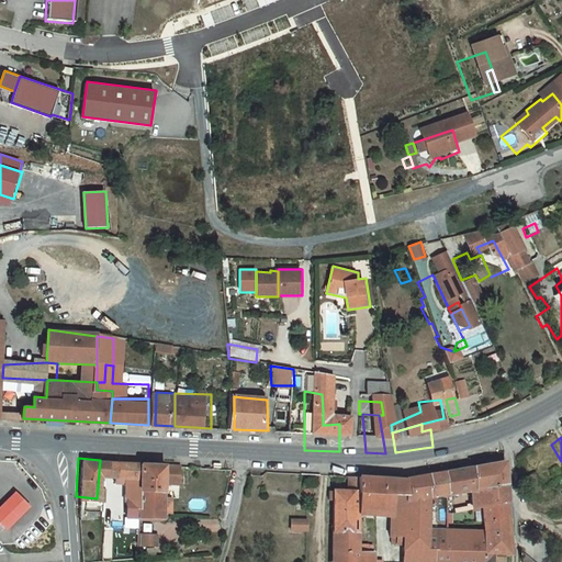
[(142,462),(107,460),(104,479),(126,481),(139,482),(142,462)]
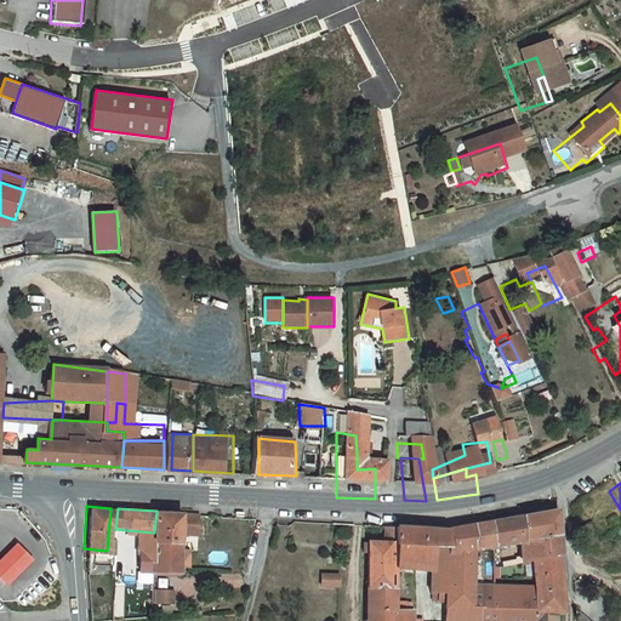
[(183,535),(184,512),(157,511),(154,533),(154,545),(182,547),(183,535)]
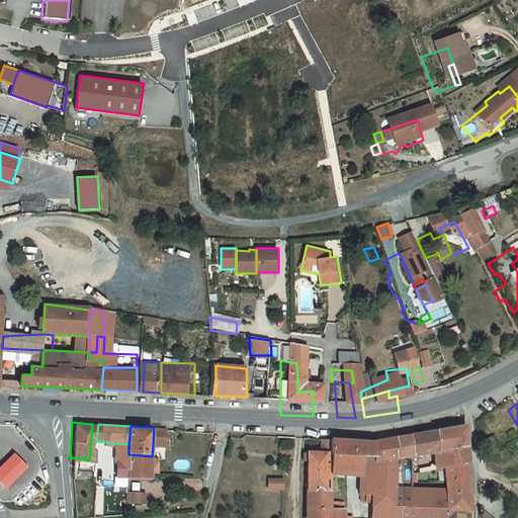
[(169,428),(154,427),(153,446),(168,447),(169,428)]
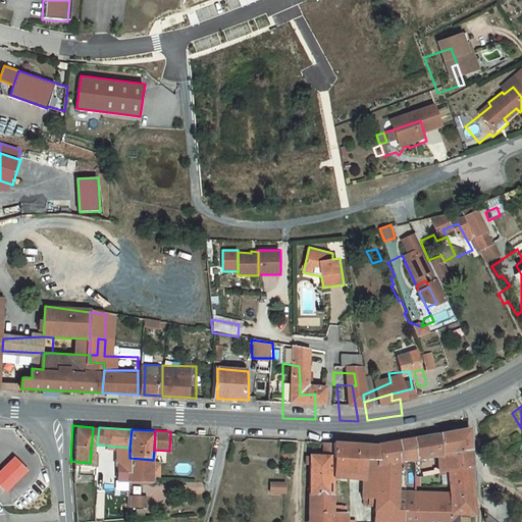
[(128,465),(129,458),(129,448),(117,447),(115,464),(128,465)]
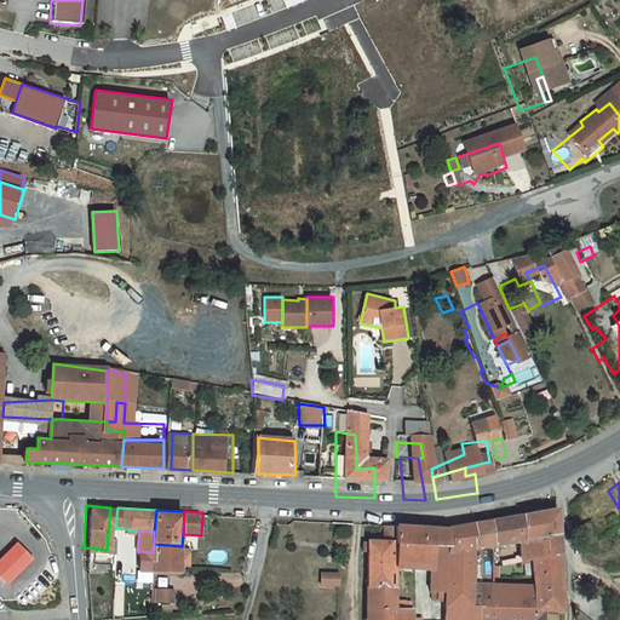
[(545,555),(543,530),(480,540),(481,562),(507,560),(545,555)]
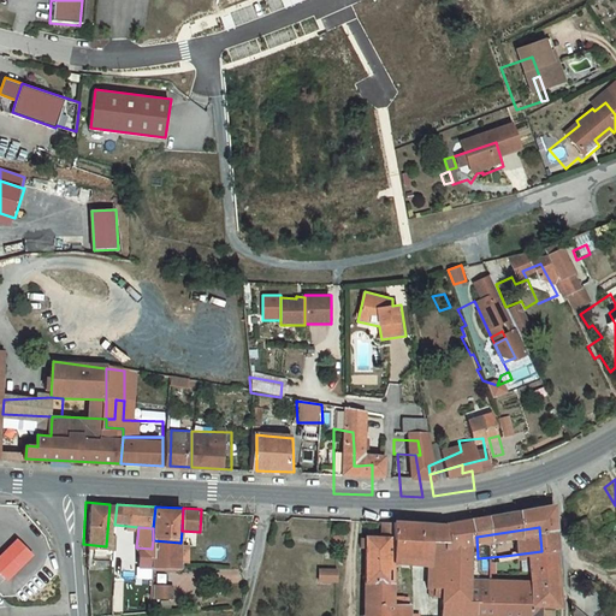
[(450,540),(451,562),(478,558),(477,537),(450,540)]
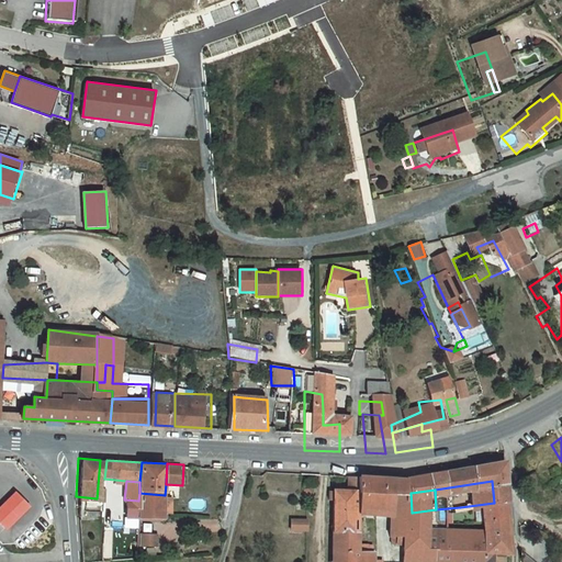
[(19,491),(0,507),(0,516),(10,528),(33,507),(19,491)]
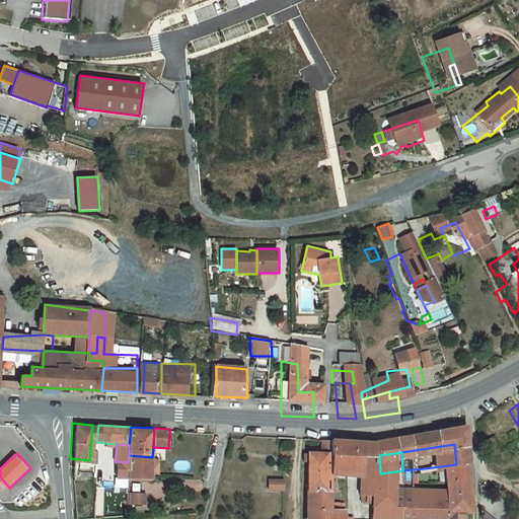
[(483,453),(469,459),(476,476),(487,470),(490,468),(483,453)]
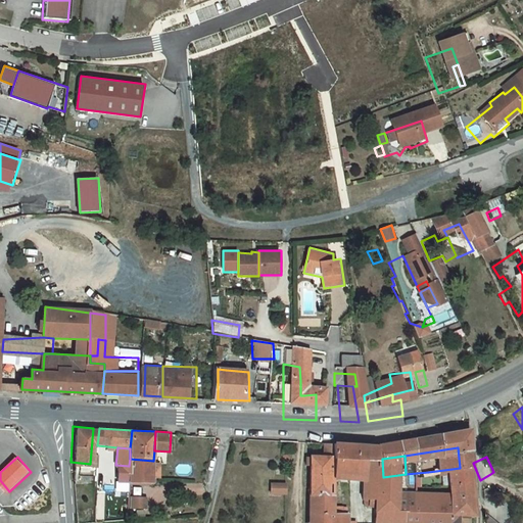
[(151,478),(153,461),(130,459),(129,466),(127,478),(151,478)]
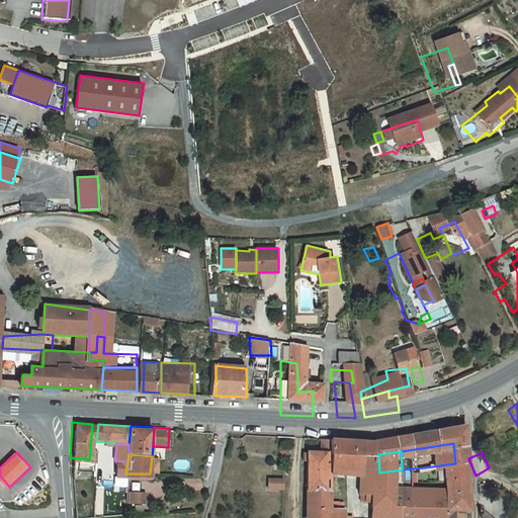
[(321,456),(320,470),(319,488),(346,489),(348,512),(353,512),(353,517),(381,517),(379,472),(378,454),(365,457),(359,458),(357,458),(321,456)]
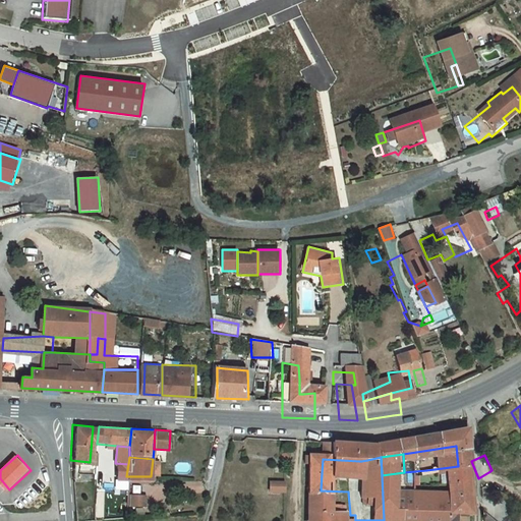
[(323,459),(312,458),(311,473),(322,473),(323,459)]
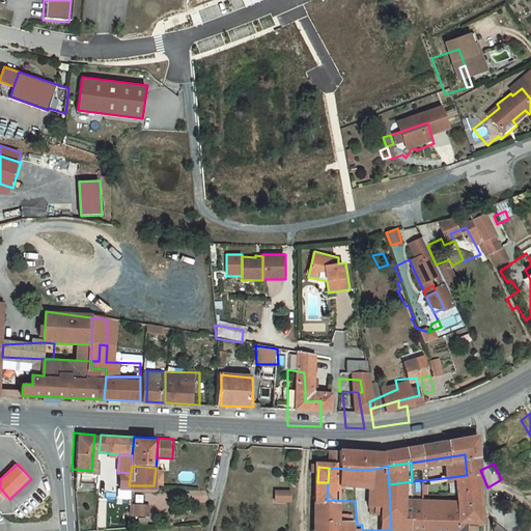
[(165,486),(167,469),(156,468),(154,485),(165,486)]
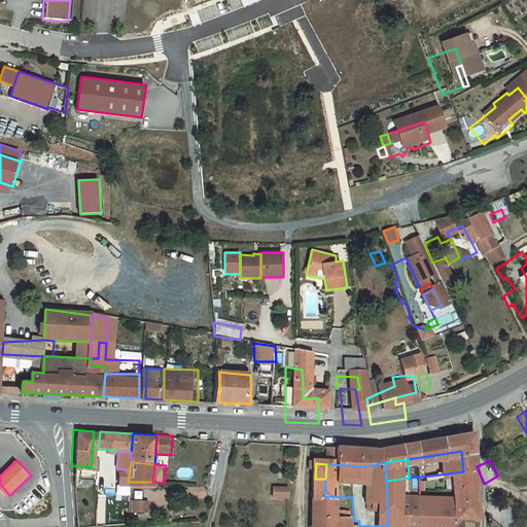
[(96,467),(95,481),(114,481),(116,468),(96,467)]
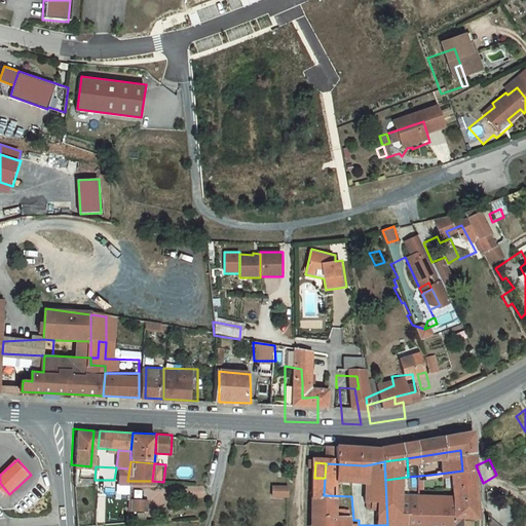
[(127,481),(129,468),(116,467),(114,480),(127,481)]
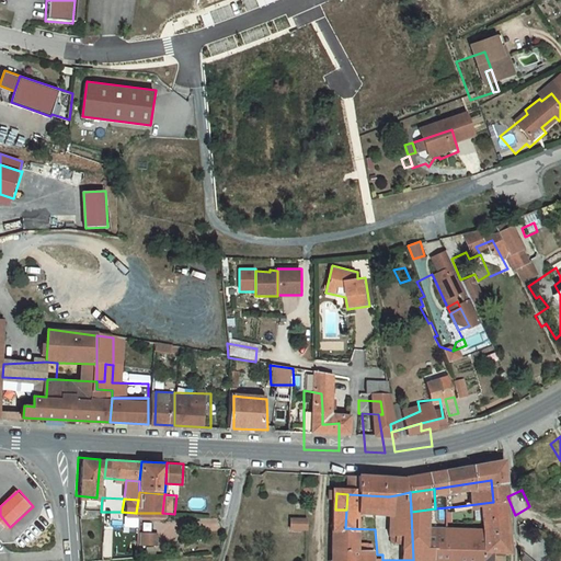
[(493,502),(459,506),(460,524),(467,524),(467,523),(494,519),(493,502)]
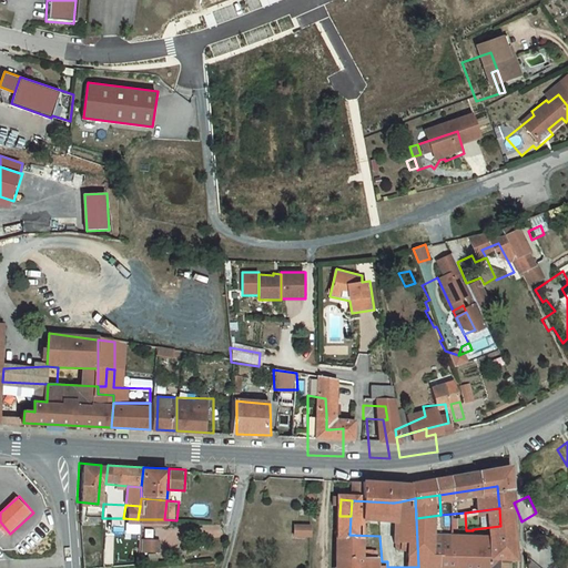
[(340,516),(317,515),(316,525),(321,525),(320,555),(350,555),(350,535),(351,516),(340,516)]
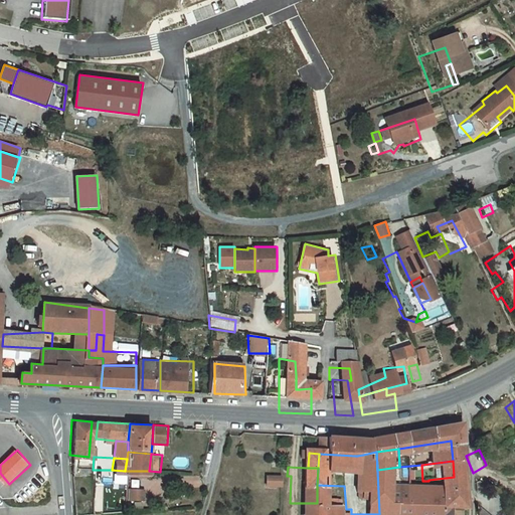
[(267,486),(284,486),(284,475),(267,475),(267,486)]
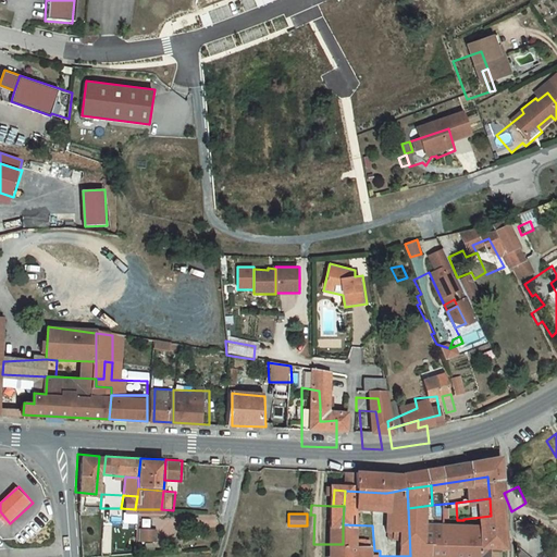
[(491,516),(457,520),(457,521),(457,524),(465,524),(466,534),(492,532),(491,516)]
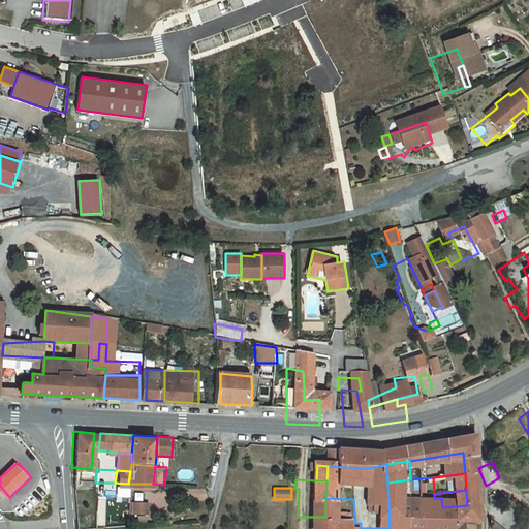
[(131,514),(150,514),(150,502),(131,501),(131,514)]
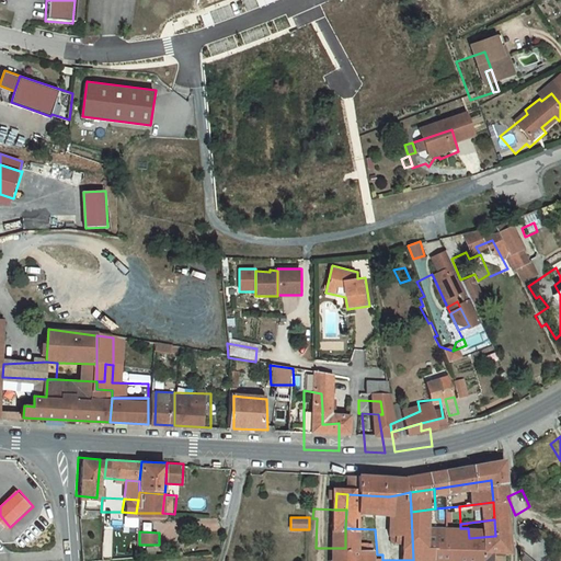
[(496,560),(495,536),(469,538),(470,551),(470,560),(496,560)]
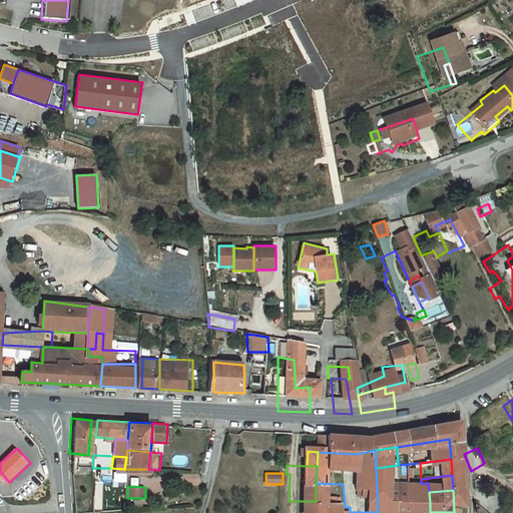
[(266,491),(251,491),(251,500),(266,500),(266,491)]
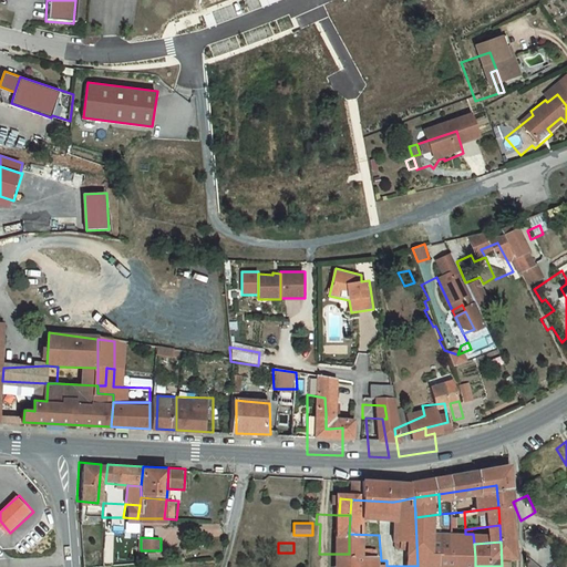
[(349,554),(319,554),(318,566),(348,566),(349,562),(349,554)]
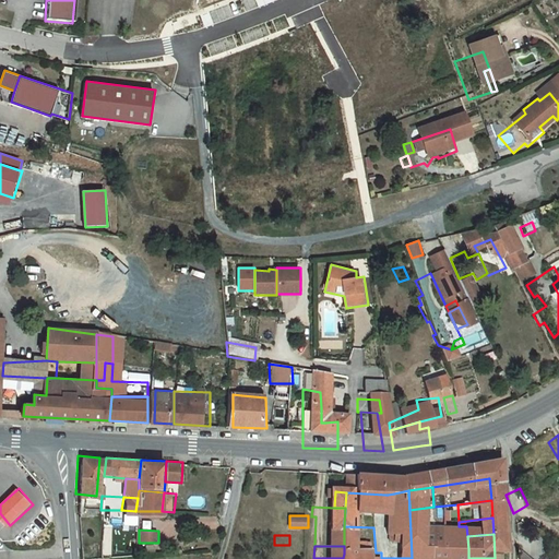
[(468,558),(468,549),(435,549),(433,558),(468,558)]
